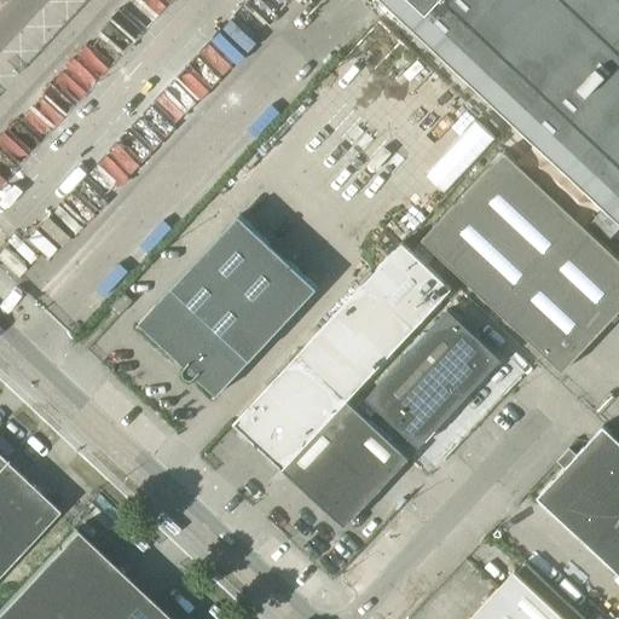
[(388,0),(537,139),(618,50),(618,23),(614,19),(597,4),(593,0),(388,0)]
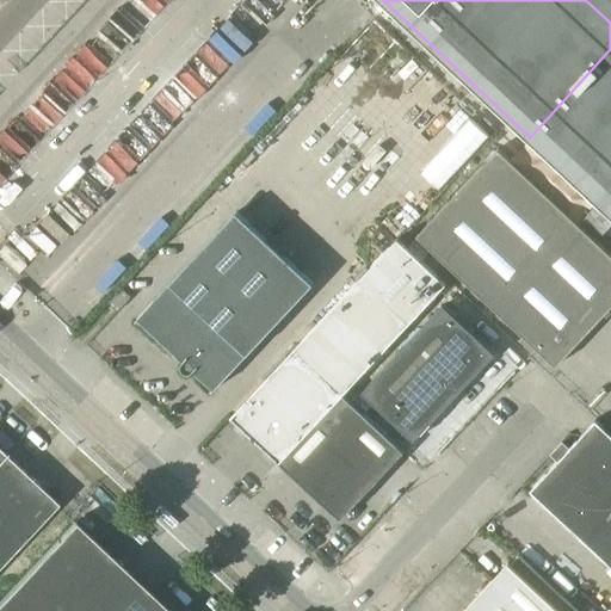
[(610,0),(592,0),(590,4),(606,19),(610,14),(610,0)]
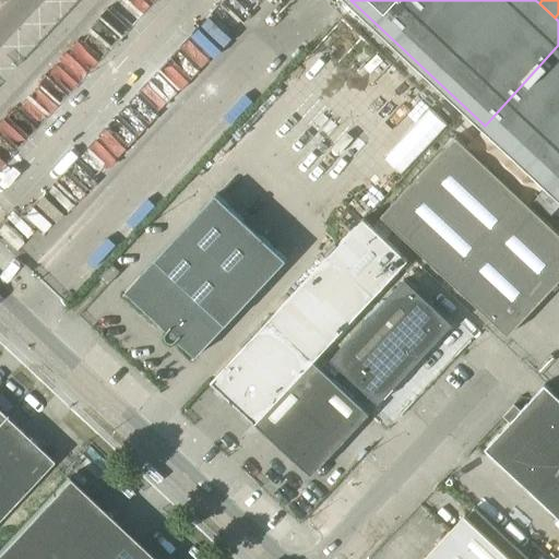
[(558,45),(485,126),(558,194),(558,45)]
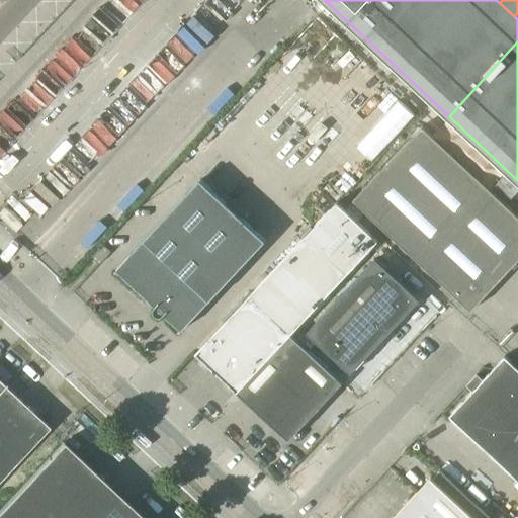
[(400,98),(357,143),(372,157),(416,112),(400,98)]
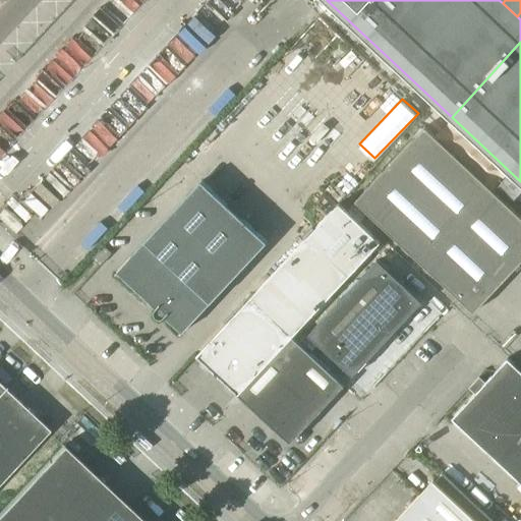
[(520,217),(424,127),(390,164),(355,201),(474,312),(520,262),(520,217)]
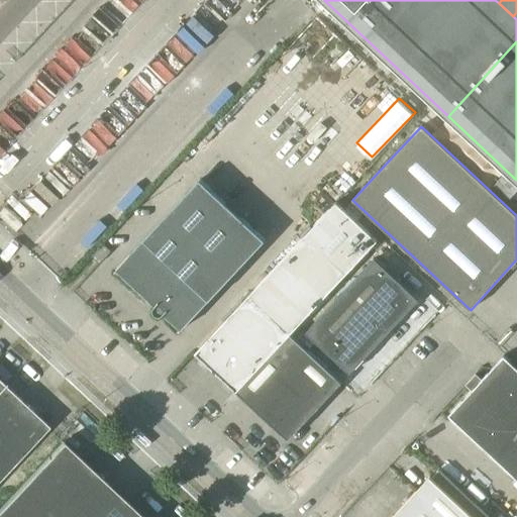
[(116,270),(156,306),(154,307),(153,308),(153,309),(153,311),(154,312),(154,313),(156,314),(157,315),(159,315),(160,315),(161,315),(163,315),(164,314),(182,330),(266,240),(200,180),(116,270)]
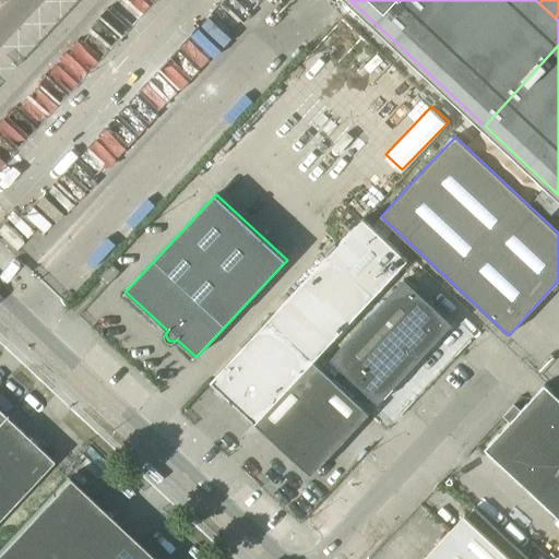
[(364,218),(211,382),(256,424),(305,468),(311,475),(318,468),(369,413),(313,361),(408,260),(364,218)]
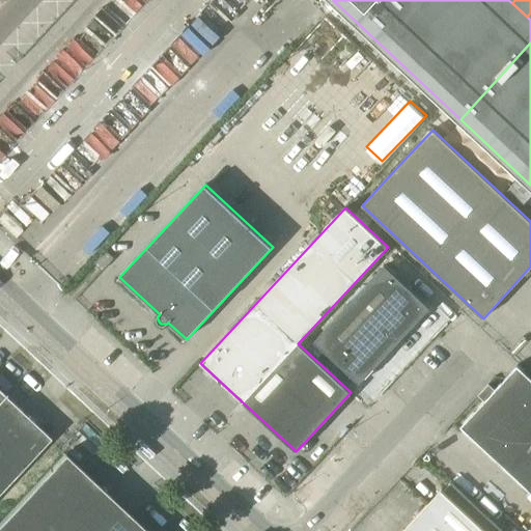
[(94,263),(102,271),(113,258),(106,251),(94,263)]
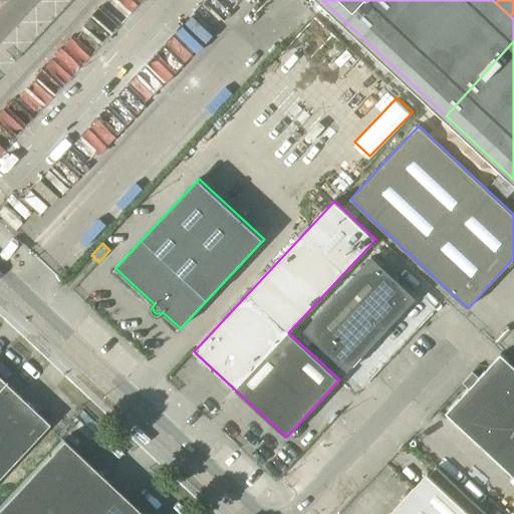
[(304,330),(348,371),(417,298),(372,257),(304,330)]
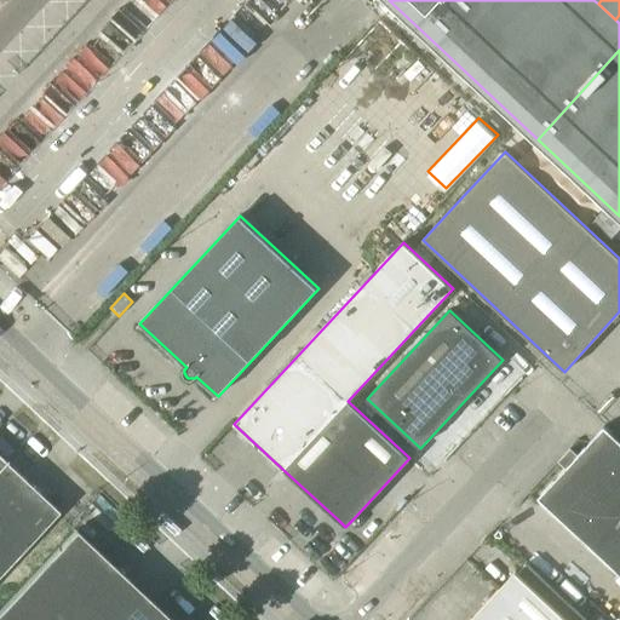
[(619,440),(604,426),(590,442),(578,455),(570,448),(558,461),(566,469),(538,498),(619,573),(619,440)]
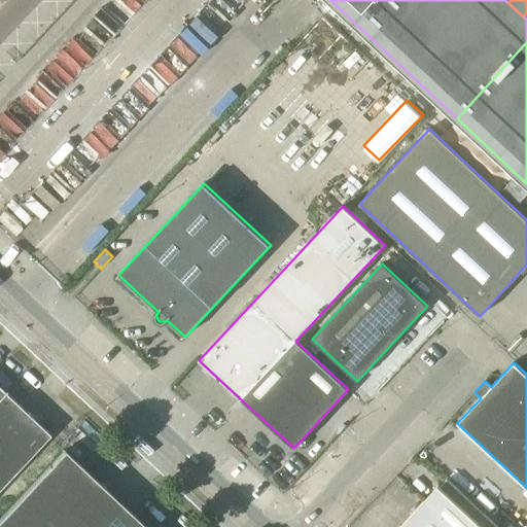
[(4,391),(0,395),(0,487),(49,434),(4,392),(5,391),(5,390),(4,391)]
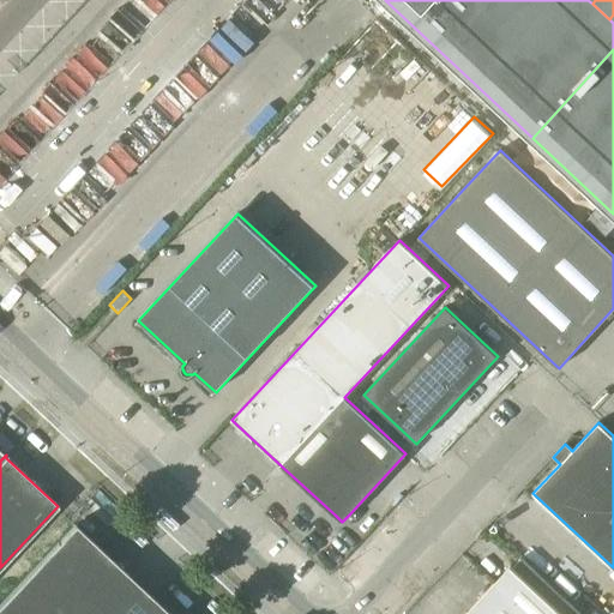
[(169,613),(74,525),(49,551),(118,613),(169,613)]
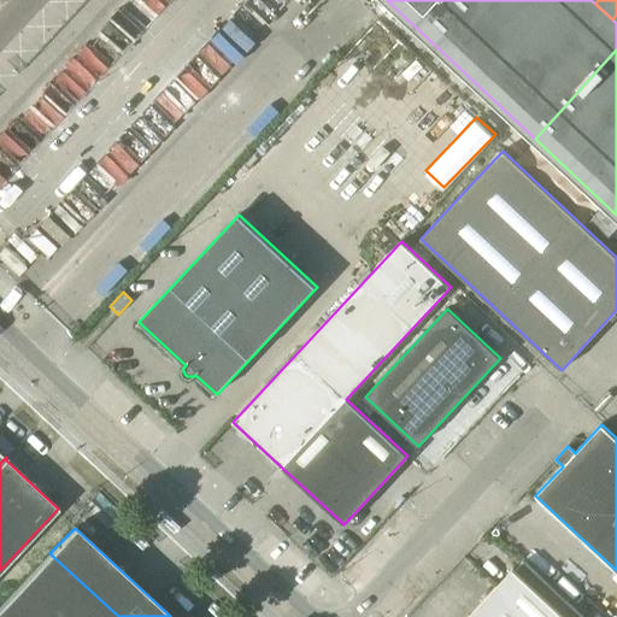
[(118,616),(50,553),(0,606),(0,616),(118,616)]
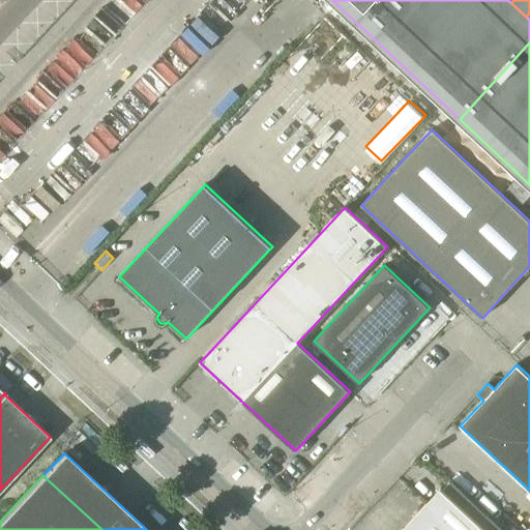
[(441,489),(425,504),(401,529),(500,529),(449,481),(442,490),(441,489)]
